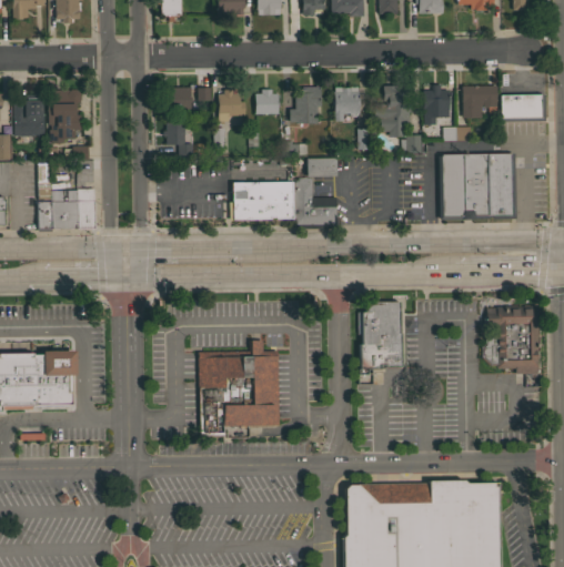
[(44,0),(46,6),(37,6),(37,9),(29,9),(29,19),(14,20),(13,0),(44,0)]
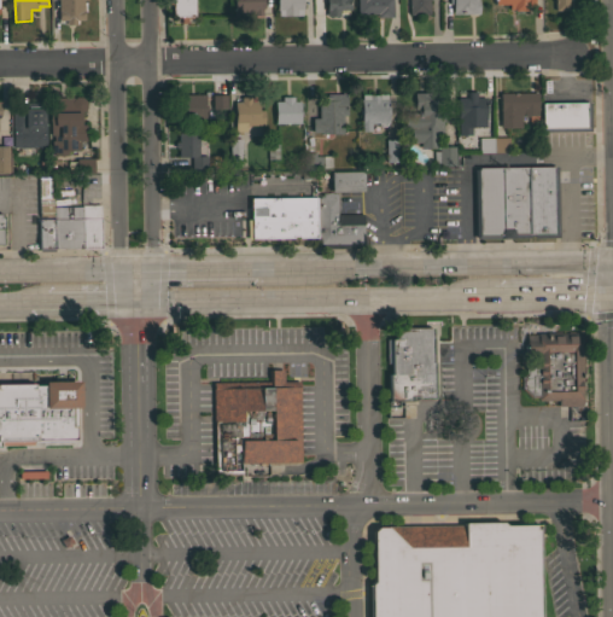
[(91,0),(91,1),(87,1),(87,21),(80,21),(80,25),(70,25),(70,21),(62,21),(62,0),(91,0)]
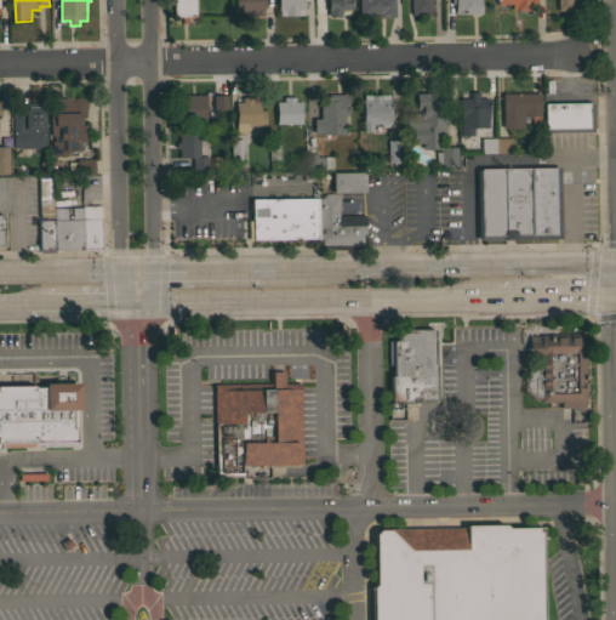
[(199,0),(199,17),(190,17),(190,24),(186,24),(186,18),(177,18),(177,6),(174,5),(172,1),(172,0),(199,0)]
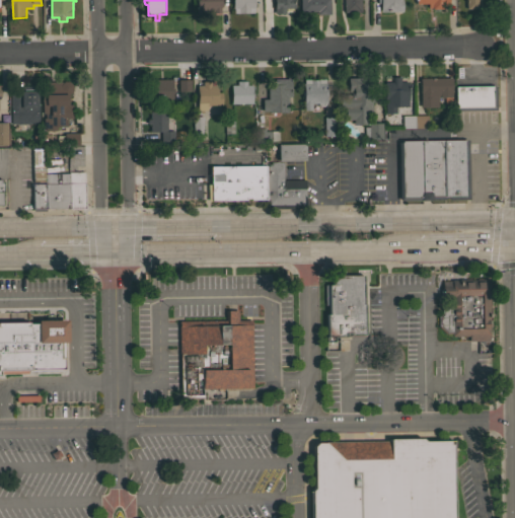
[(224,0),(225,7),(223,7),(223,13),(217,13),(217,15),(211,15),(211,14),(200,14),(199,0),(224,0)]
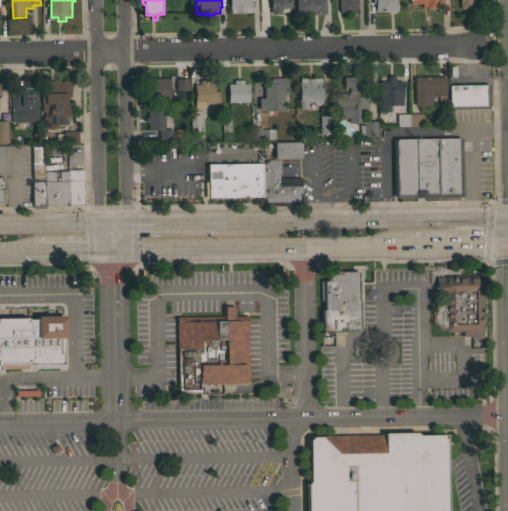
[(254,0),(254,13),(233,13),(233,9),(232,9),(232,0),(254,0)]
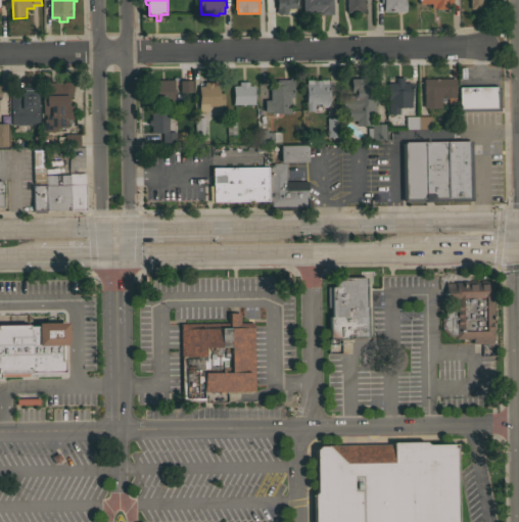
[(298,0),(299,9),(290,9),(290,14),(279,14),(279,0),(298,0)]
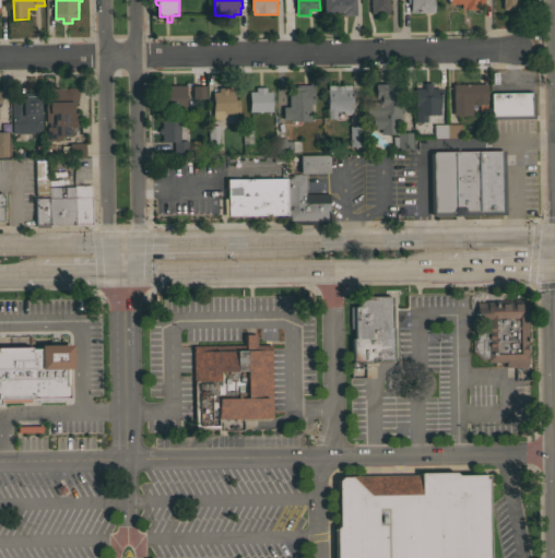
[(358,0),(358,16),(344,16),(344,13),(327,13),(326,0),(358,0)]
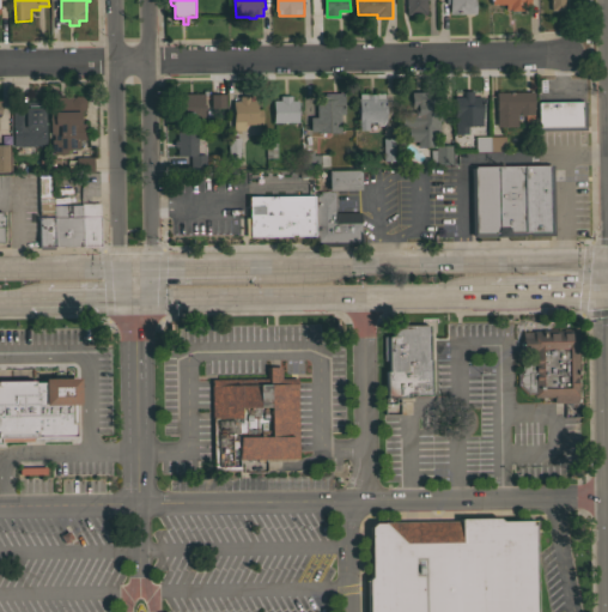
[(429,0),(429,16),(409,16),(409,0),(429,0)]
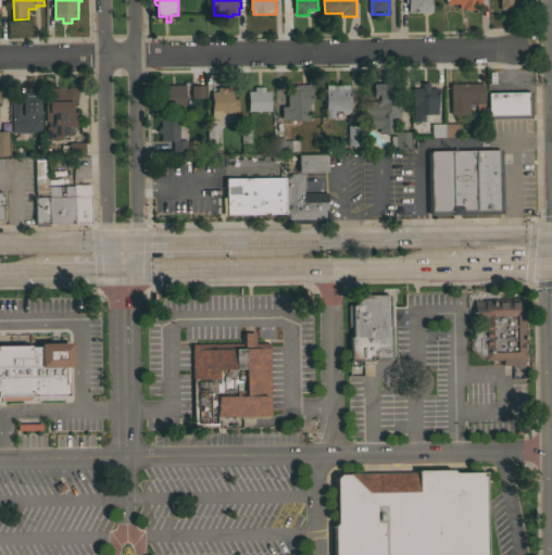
[(434,0),(435,13),(411,13),(411,4),(408,4),(408,0),(434,0)]
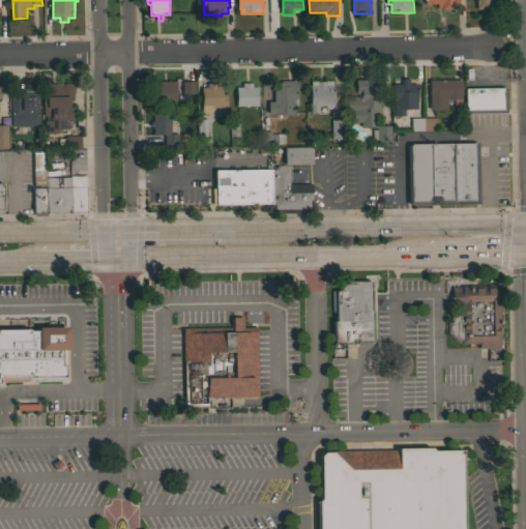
[(461,0),(461,6),(455,6),(455,9),(444,10),(444,8),(440,8),(440,4),(428,4),(427,0),(461,0)]
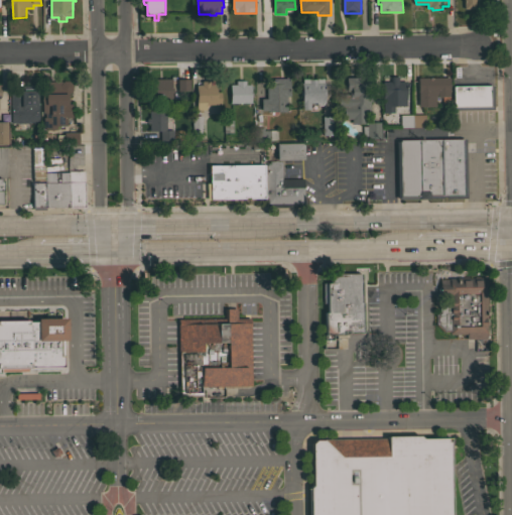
[(478,0),(478,9),(466,9),(466,0),(478,0)]
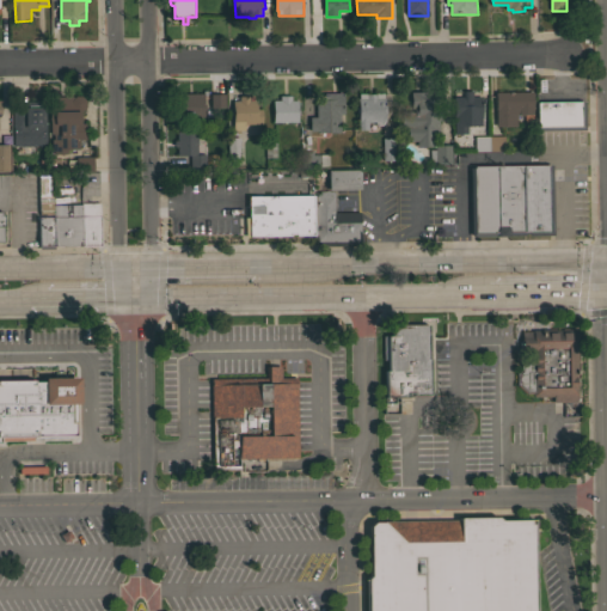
[(347,93),(347,115),(343,115),(343,133),(319,133),(319,132),(312,132),(312,118),(319,118),(319,97),(327,97),(327,93),(347,93)]
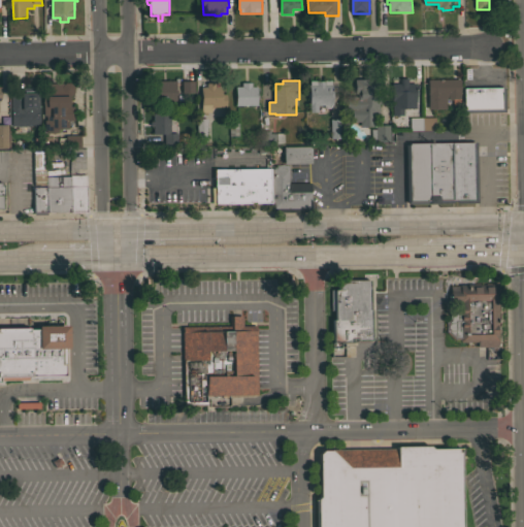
[(333,80),(333,86),(334,86),(335,106),(334,106),(334,109),(326,109),(326,106),(320,106),(320,112),(313,112),(312,81),(333,80)]
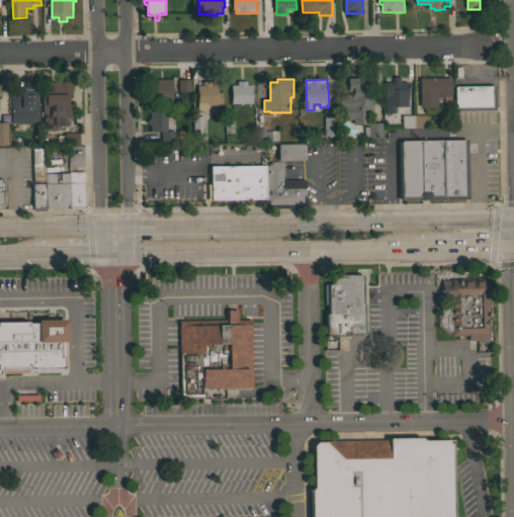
[(364,79),(364,83),(372,83),(372,87),(375,87),(375,102),(374,102),(374,114),(369,114),(370,124),(357,125),(357,120),(348,120),(347,111),(342,111),(342,96),(353,95),(353,92),(350,92),(350,79),(364,79)]
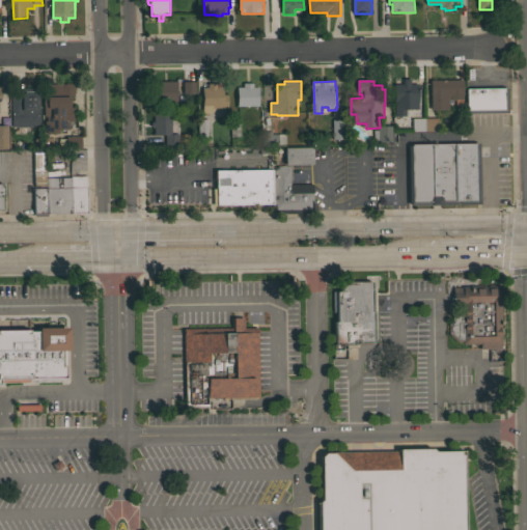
[(465,81),(465,100),(456,100),(456,102),(453,102),(453,100),(450,100),(450,110),(433,111),(433,81),(465,81)]
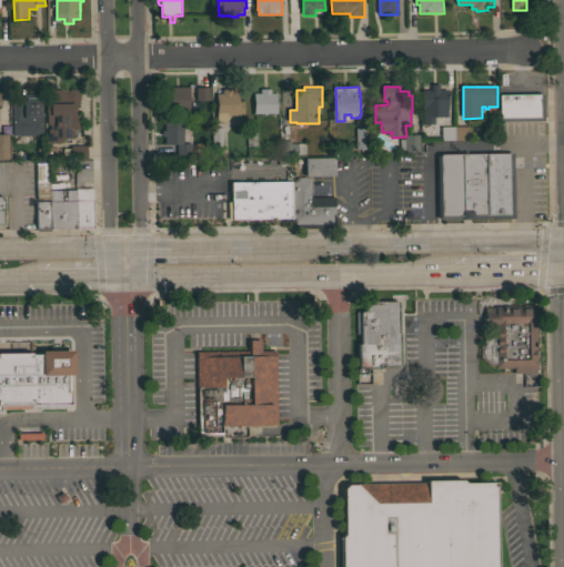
[(192,98),(193,98),(193,103),(192,103),(192,111),(168,112),(167,88),(192,88),(192,98)]
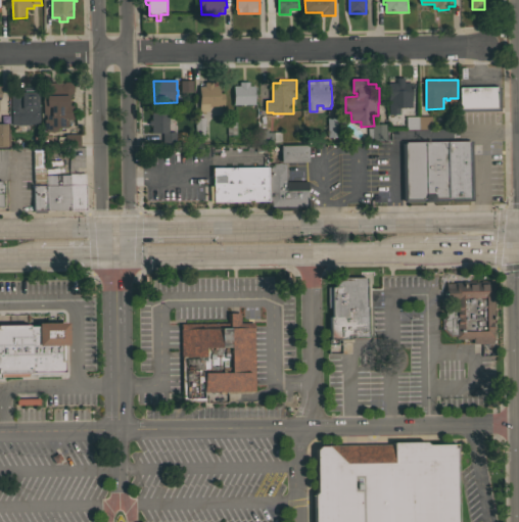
[(194,81),(195,93),(183,93),(182,81),(194,81)]
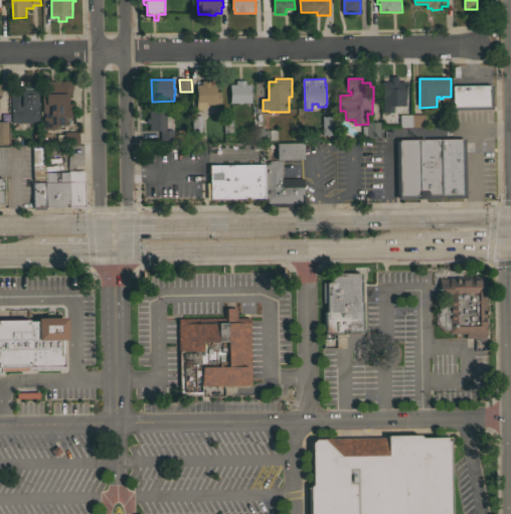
[(392,81),(392,79),(398,79),(399,81),(407,81),(407,107),(395,107),(395,113),(384,113),(384,81),(392,81)]
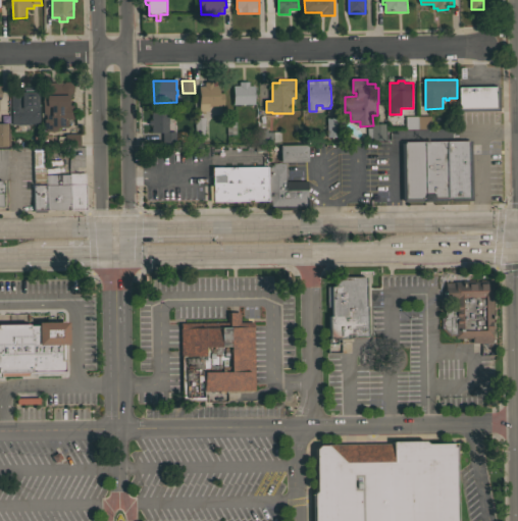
[(235,86),(241,86),(241,82),(251,82),(251,87),(256,86),(257,105),(235,105),(235,86)]
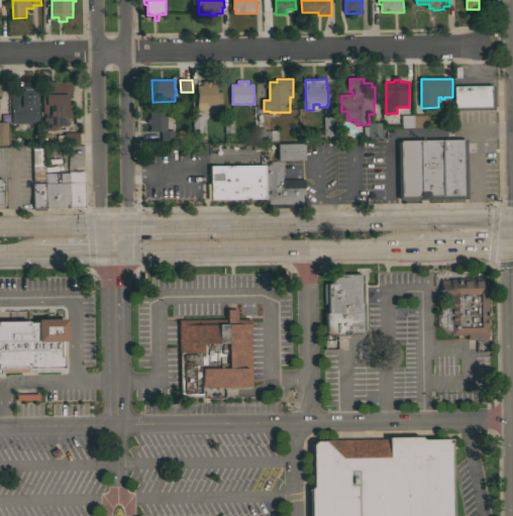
[(72,82),(75,86),(75,91),(72,95),(70,95),(70,105),(75,105),(75,118),(70,118),(70,126),(60,126),(60,130),(48,130),(48,128),(46,128),(45,118),(47,118),(47,114),(45,114),(44,87),(46,87),(46,83),(72,82)]
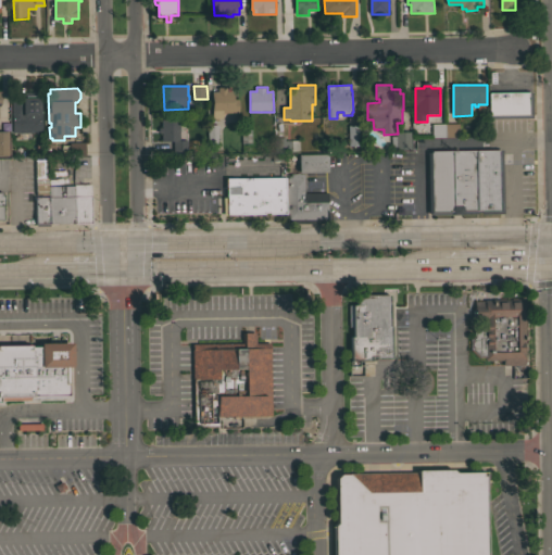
[(220,92),(220,88),(229,88),(229,92),(236,92),(236,100),(240,100),(240,113),(225,113),(225,118),(221,118),(221,122),(216,122),(216,120),(214,120),(214,108),(209,108),(209,97),(214,97),(214,92),(220,92)]
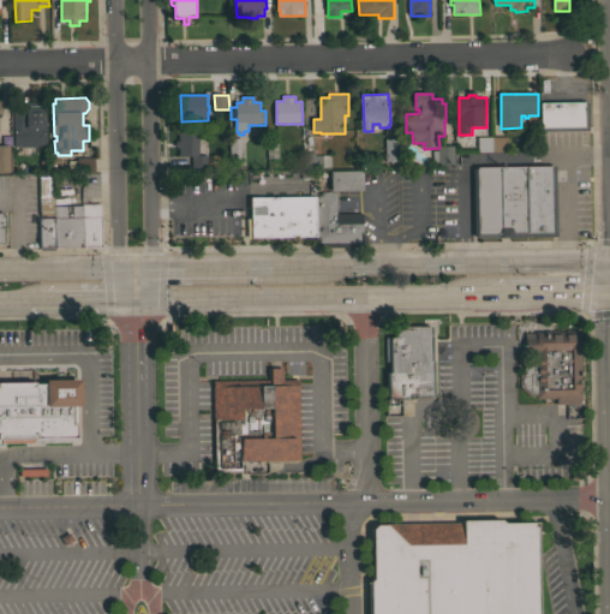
[(49,147),(37,148),(37,154),(19,155),(19,148),(17,148),(16,108),(28,107),(28,102),(45,102),(45,103),(48,103),(49,147)]
